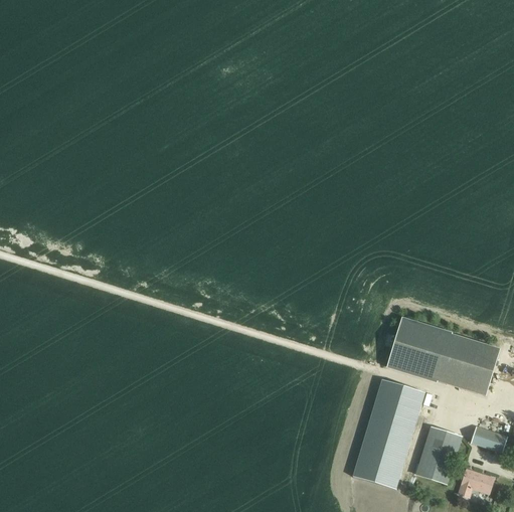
[(387,365),(426,377),(486,395),(500,347),(402,318),(387,365)]
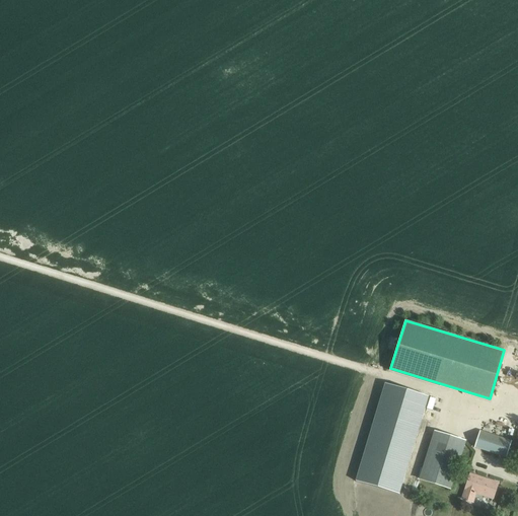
[(384,381),(355,478),(398,492),(428,395),(384,381)]
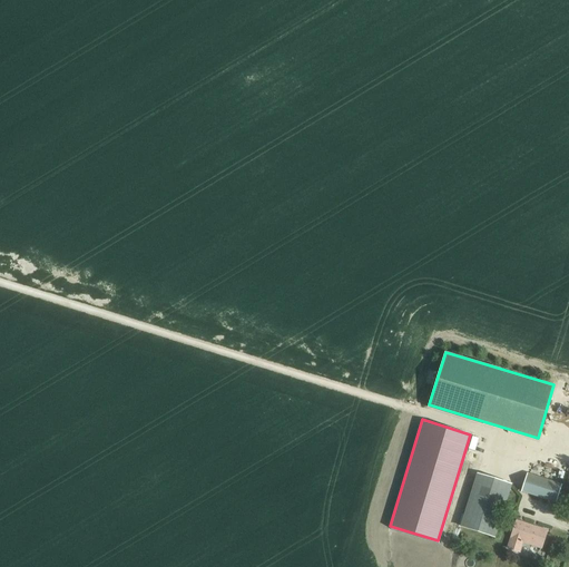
[(560,482),(527,471),(521,489),(555,499),(560,482)]
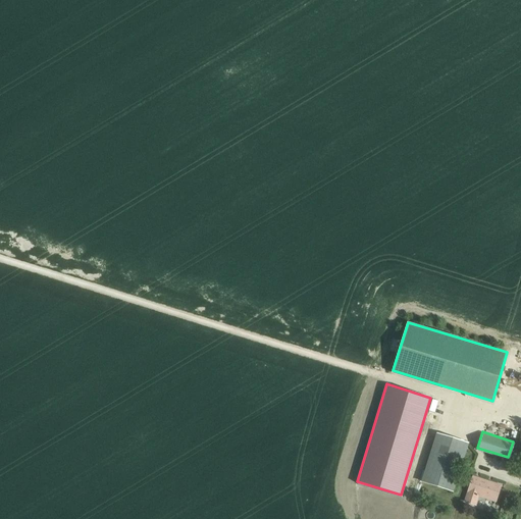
[(452,489),(466,443),(435,433),(421,479),(452,489)]
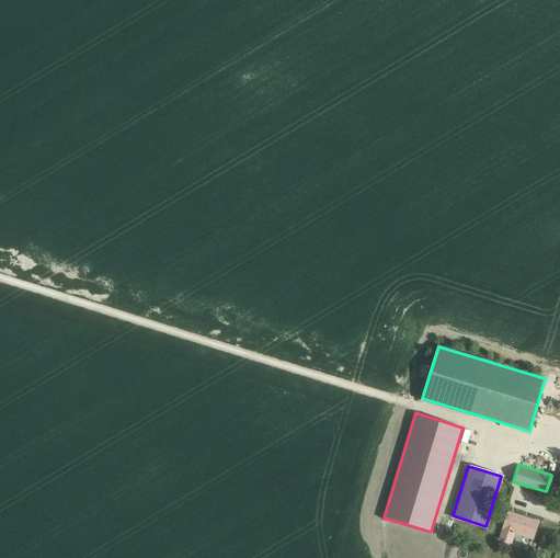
[(532,536),(537,520),(507,510),(500,536),(511,539),(513,531),(532,536)]
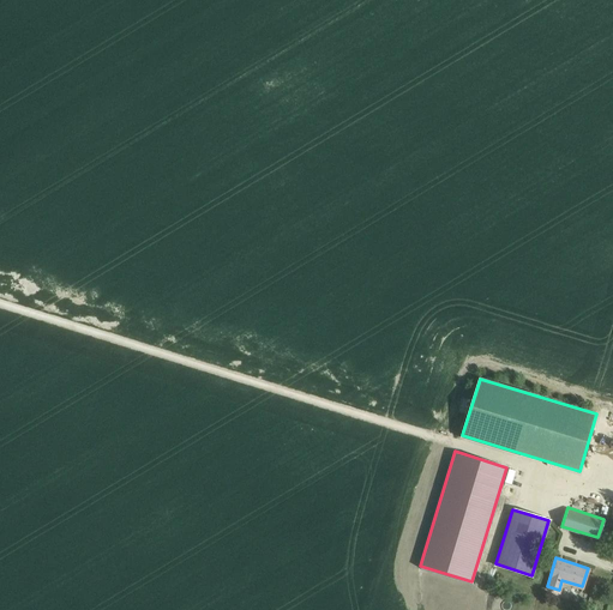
All buildings are outlined.
